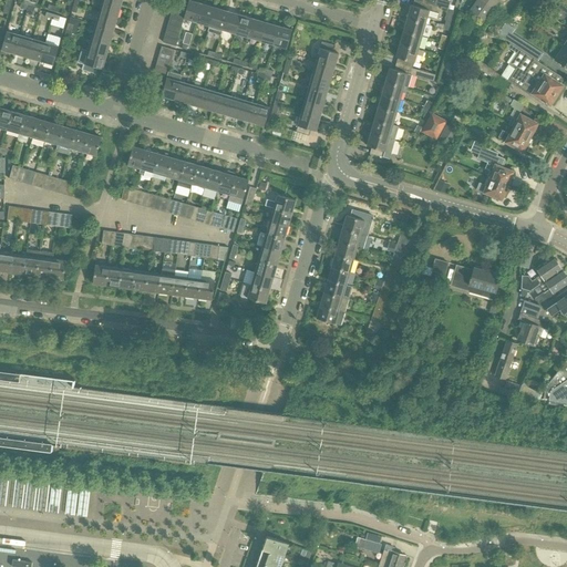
[(105,0),(102,0),(99,12),(117,18),(121,4),(105,0)]
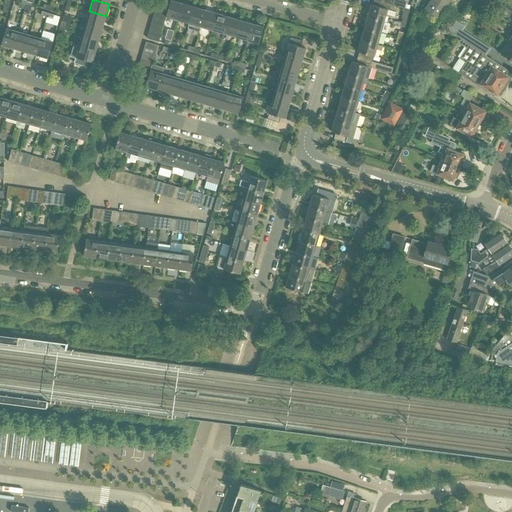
[(165,17),(177,20),(182,3),(170,0),(170,2),(168,8),(166,13),(165,17)]
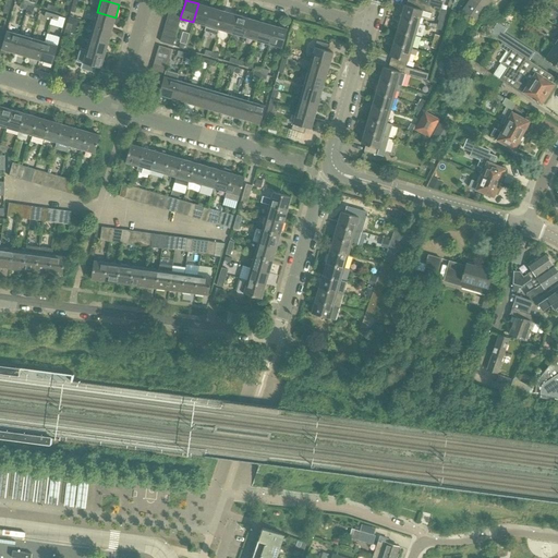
[(404,4),(400,19),(419,23),(422,10),(432,13),(434,7),(427,4),(427,5),(410,0),(407,0),(407,5),(404,4)]
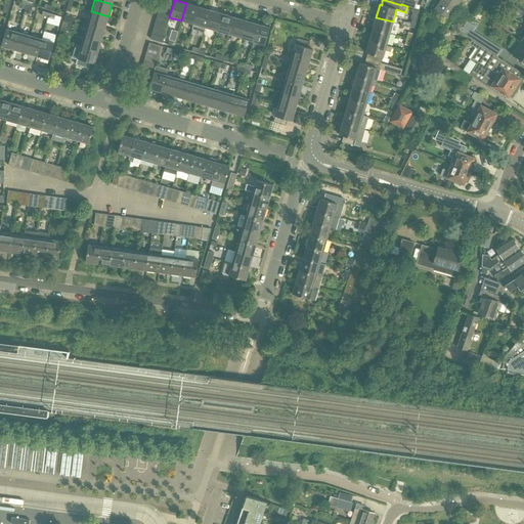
[(441,0),(436,8),(448,17),(460,0),(441,0)]
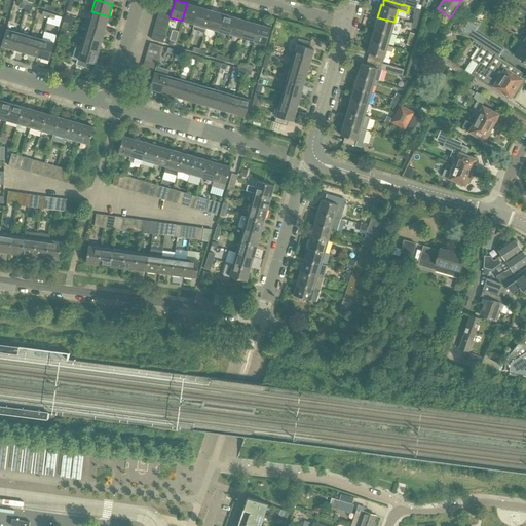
[(525,13),(525,5),(521,2),(513,13),(521,20),(525,13)]
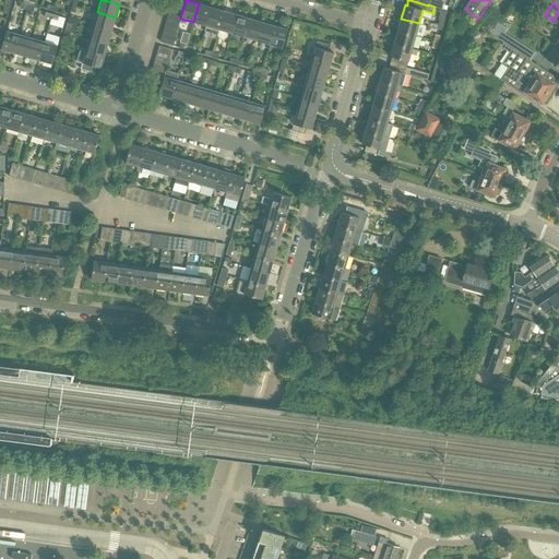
[(193,22),(206,26),(212,8),(199,3),(193,22)]
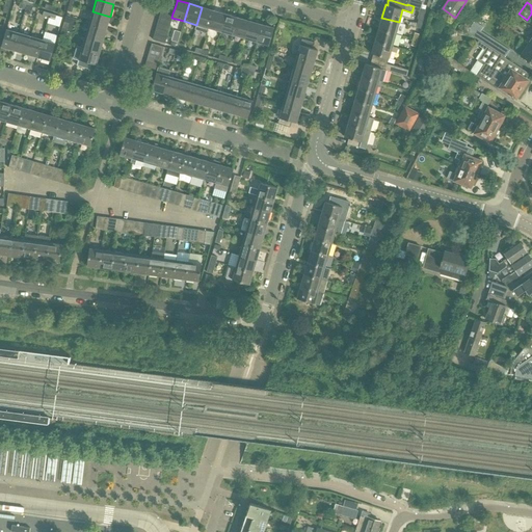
[(162,4),(161,10),(173,14),(175,8),(162,4)]
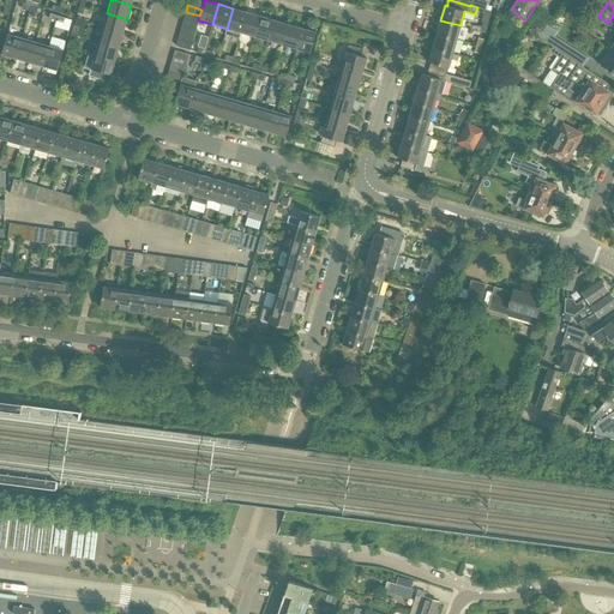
[(233,8),(227,29),(224,34),(239,37),(240,32),(246,12),(233,8)]
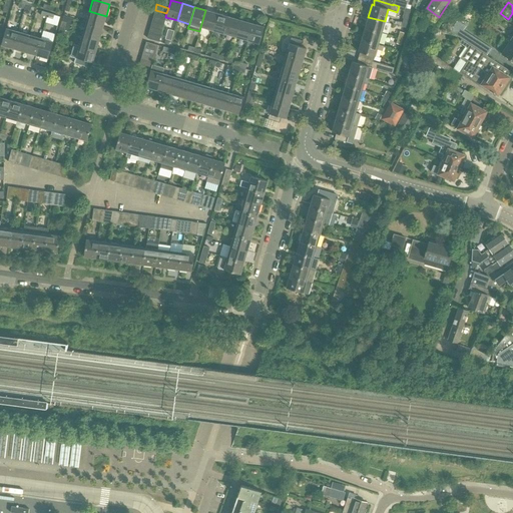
[(411,10),(406,9),(405,8),(402,18),(404,18),(401,26),(405,27),(411,10)]
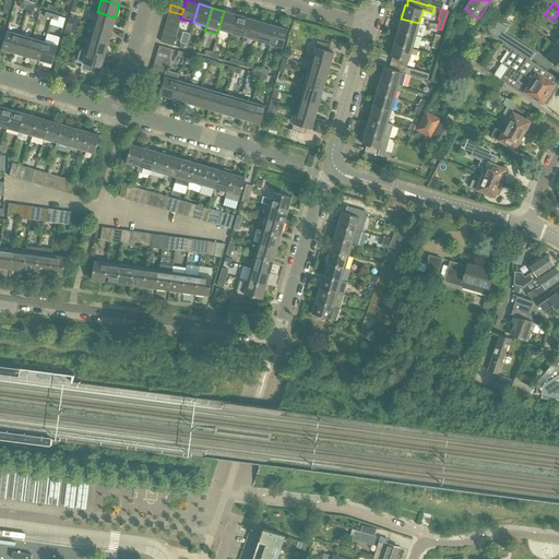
[(169,11),(167,18),(180,21),(180,19),(181,14),(169,11)]
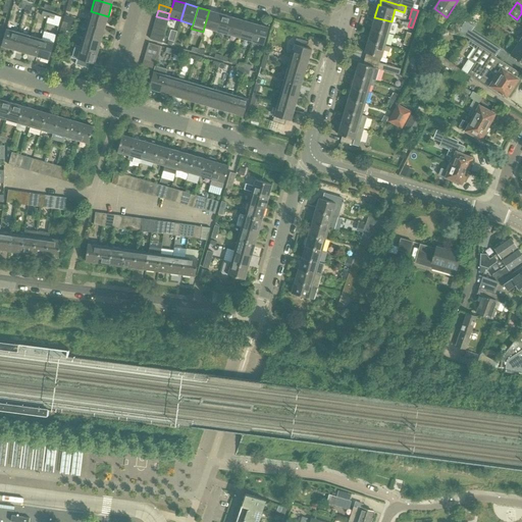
[(204,28),(216,31),(221,14),(209,10),(204,28)]
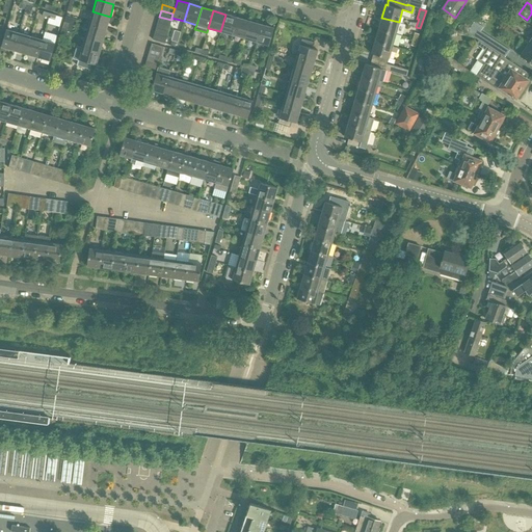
[(92,11),(89,23),(106,28),(110,17),(92,11)]
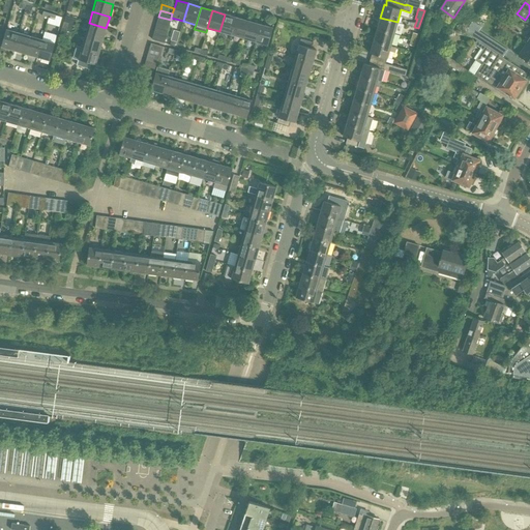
[(219,31),(231,35),(236,18),(225,15),(219,31)]
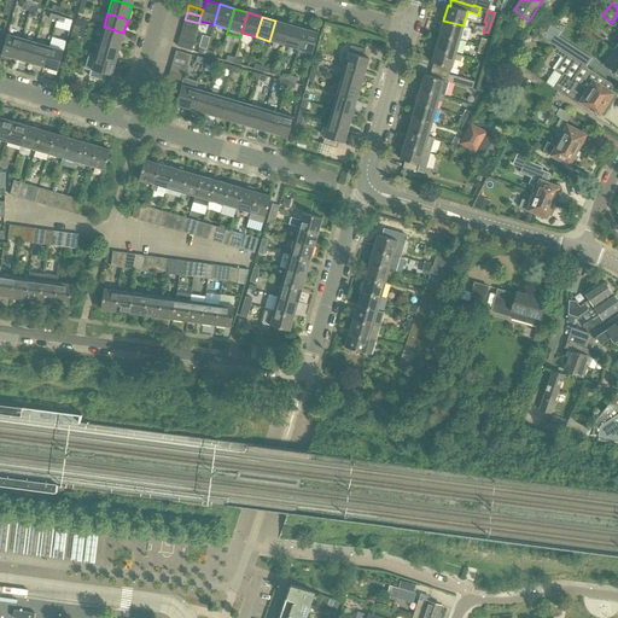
[(185,19),(182,25),(197,30),(199,23),(185,19)]
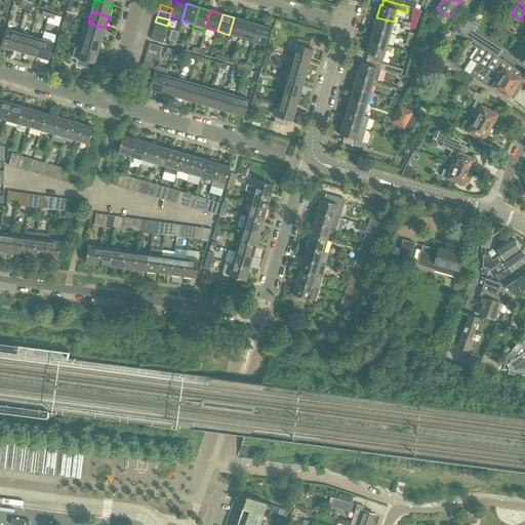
[(229,35),(241,38),(246,21),(234,17),(229,35)]
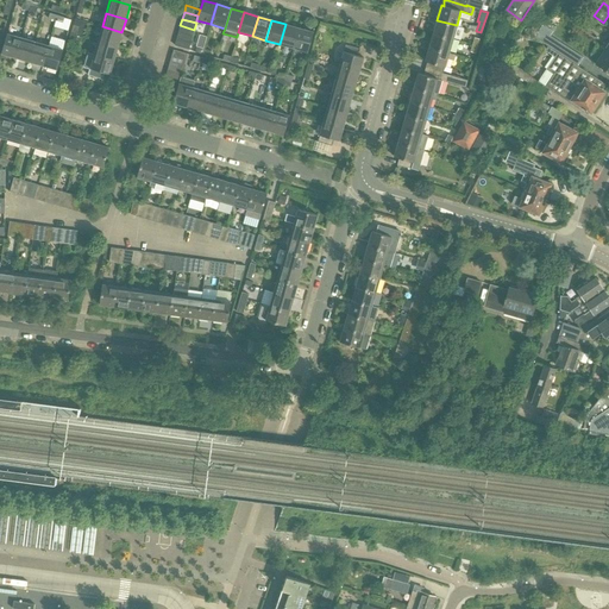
[(437,20),(433,33),(452,38),(457,25),(437,20)]
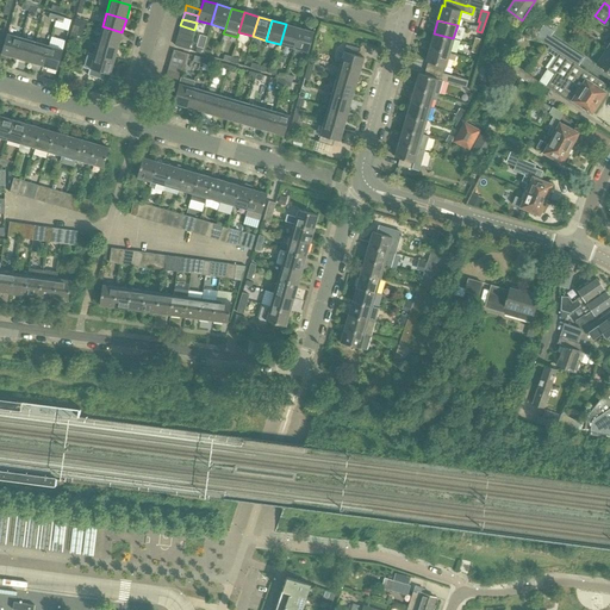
[(552,35),(555,29),(543,23),(536,36),(580,62),(585,55),(552,35)]
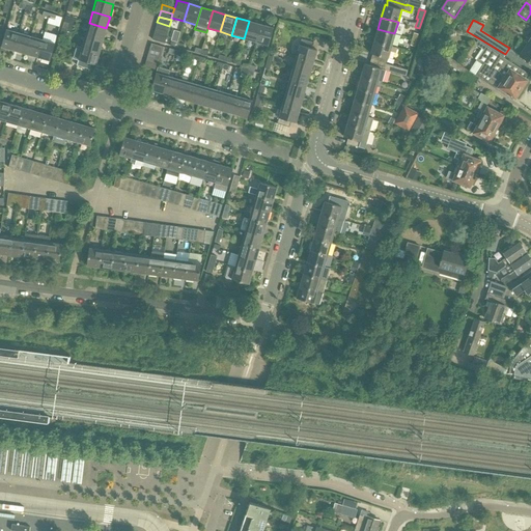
[(244,38),(256,42),(261,25),(249,21),(244,38)]
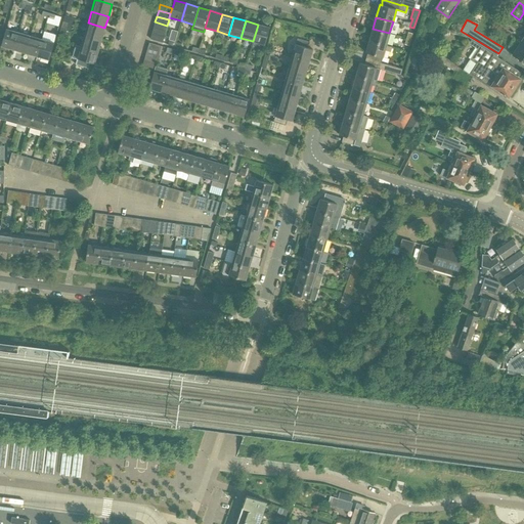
[(63,22),(61,28),(66,30),(70,31),(71,26),(67,24),(68,24),(63,22)]
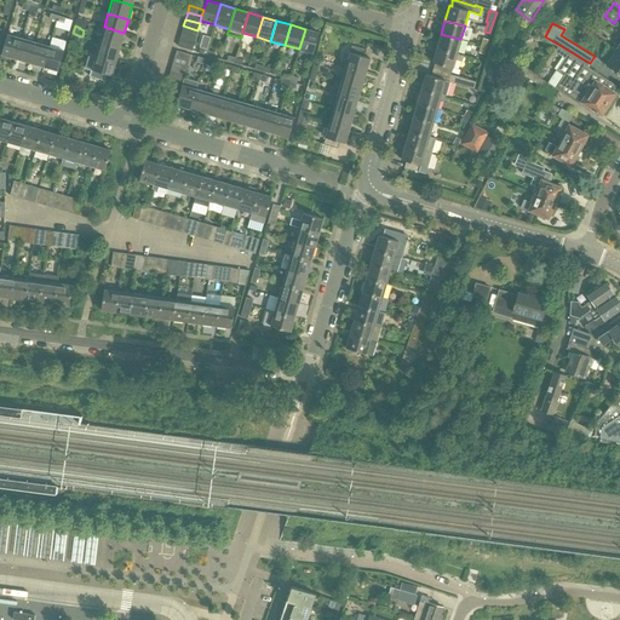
[(183,26),(182,33),(196,36),(197,30),(183,26)]
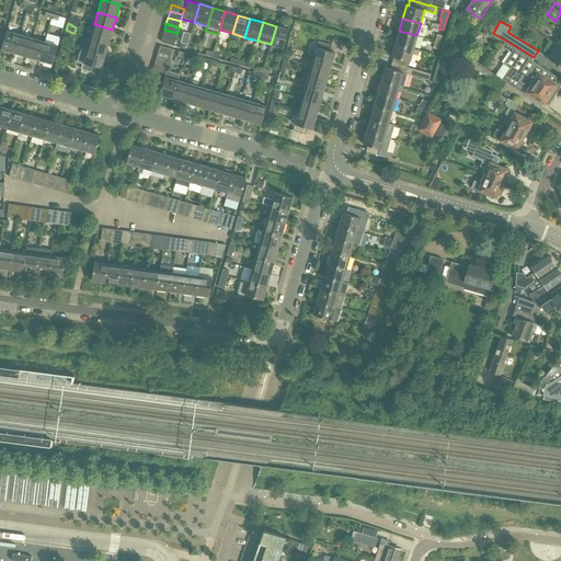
[(50,24),(48,32),(60,35),(63,27),(50,24)]
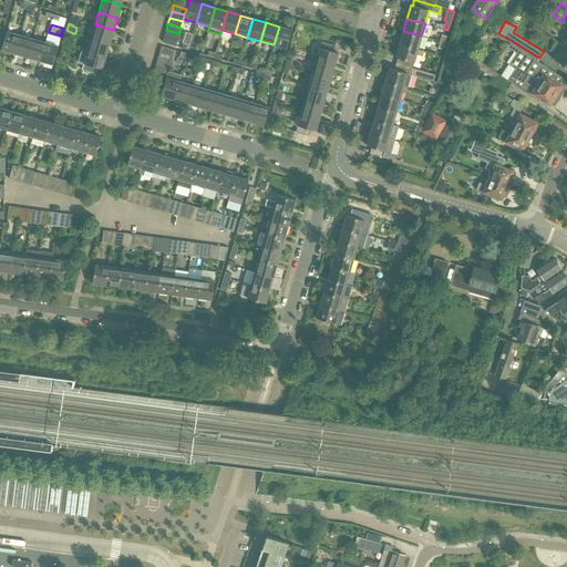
[(95,24),(91,38),(110,43),(113,30),(95,24)]
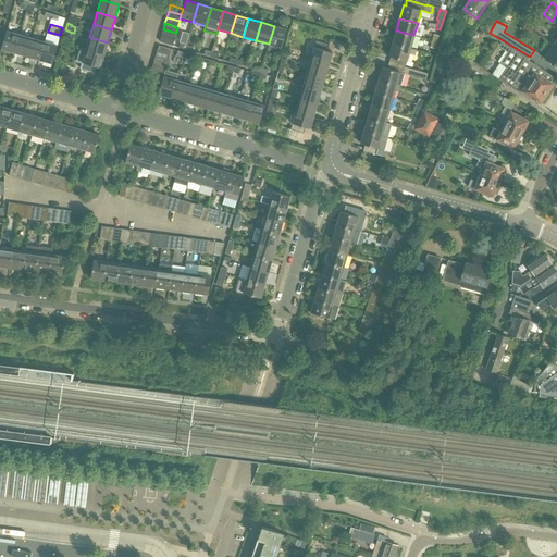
[(274,26),(269,44),(281,48),(286,29),(274,26)]
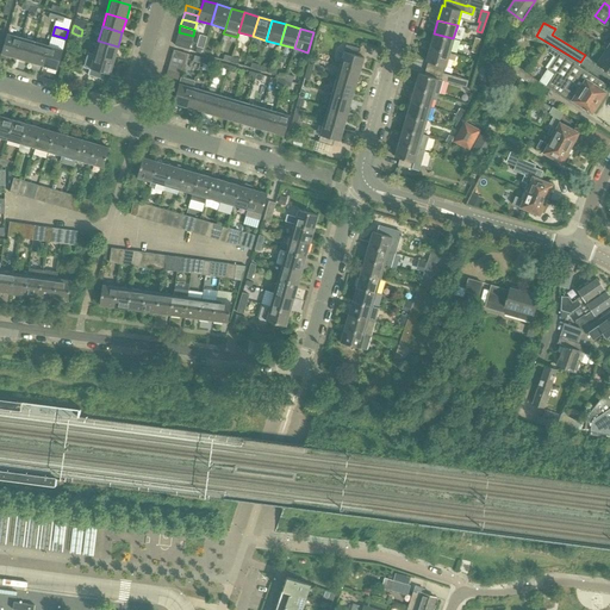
[(179,32),(176,38),(191,43),(193,36),(179,32)]
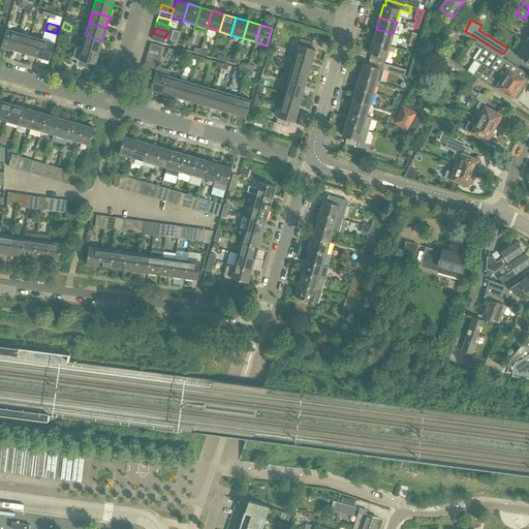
[(1,47),(12,50),(18,33),(6,29),(1,47)]
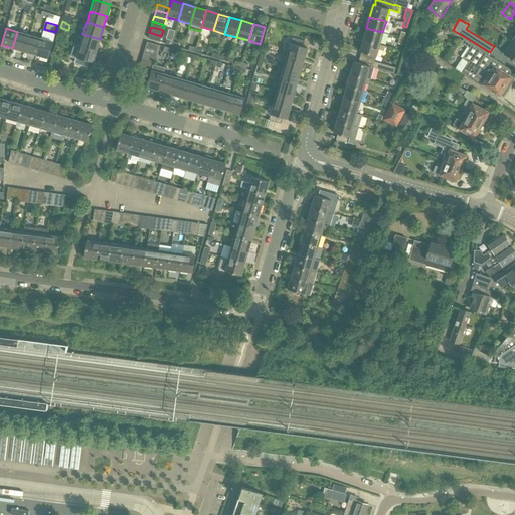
[(366,28),(362,40),(379,45),(379,44),(382,32),(366,28)]
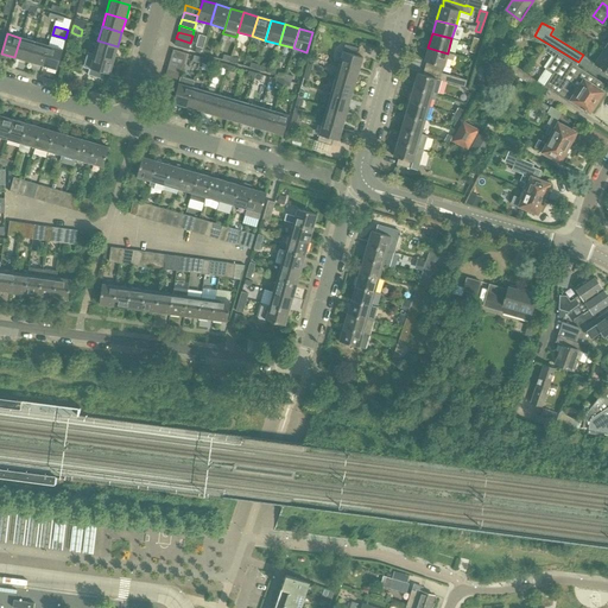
[(14,57),(29,62),(35,42),(20,38),(14,57)]
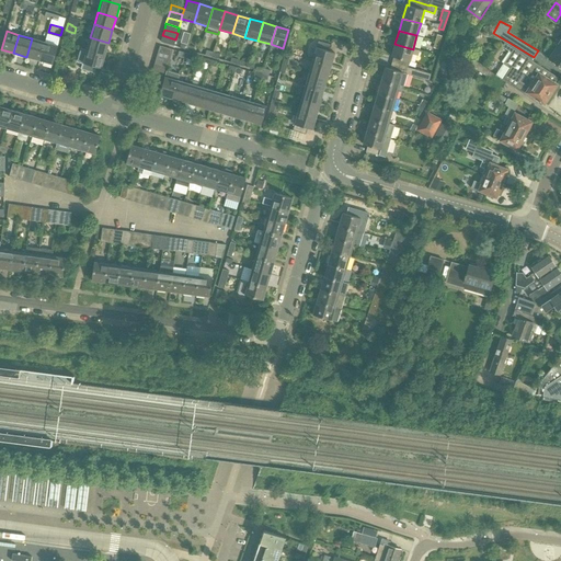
[(175,39),(162,35),(161,42),(173,46),(175,39)]
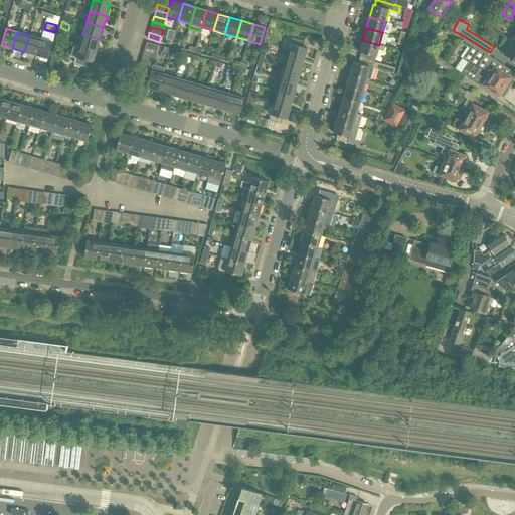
[(42,33),(41,38),(36,55),(48,58),(54,36),(42,33)]
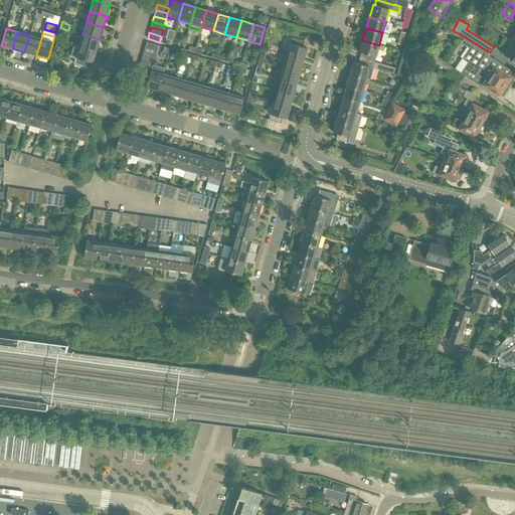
[(82,34),(79,46),(96,51),(100,39),(82,34)]
